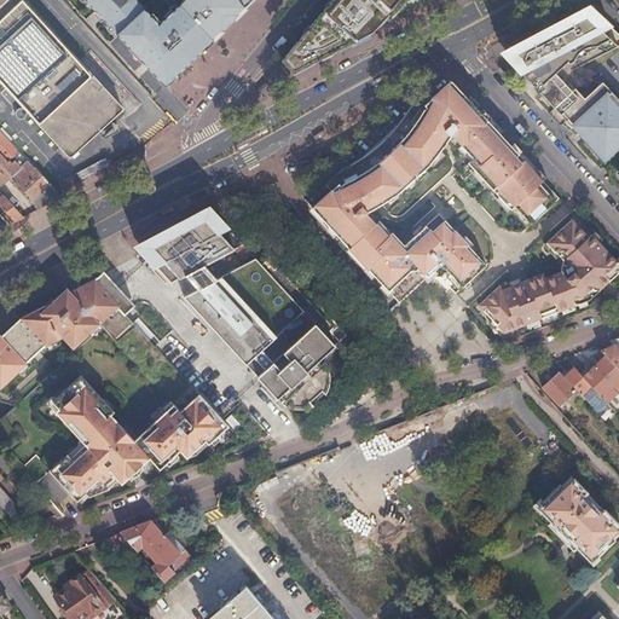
[(22,103),(70,157),(123,110),(21,0),(0,0),(0,79),(7,86),(1,91),(11,100),(10,102),(9,103),(9,105),(9,106),(9,108),(10,109),(11,110),(12,110),(13,111),(16,110),(17,110),(18,109),(19,108),(19,106),(19,105),(22,103)]
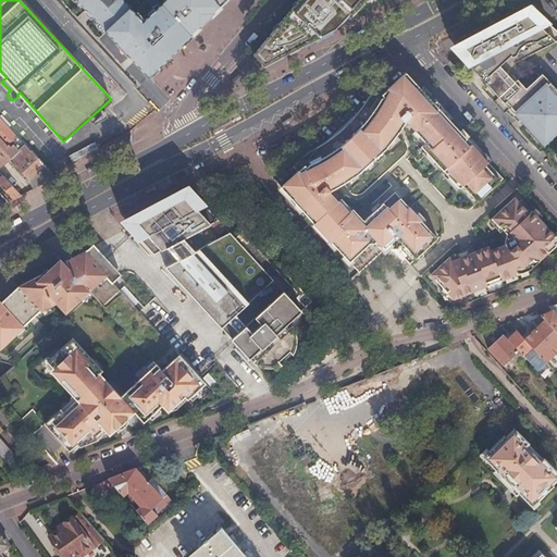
[(122,0),(76,0),(148,76),(192,35),(217,11),(227,0),(165,0),(162,3),(161,3),(141,21),(122,0)]
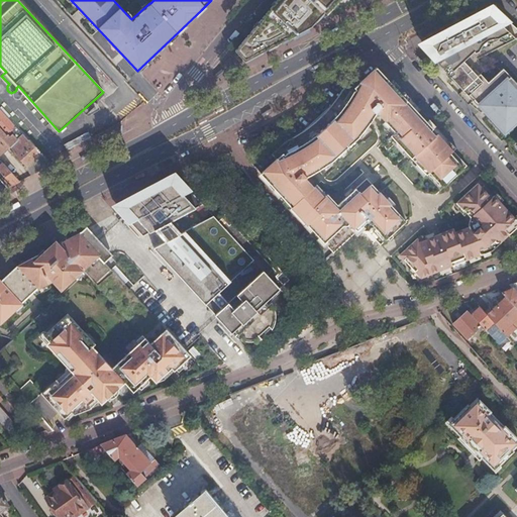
[(276,0),(235,49),(246,62),(362,0),(276,0)]
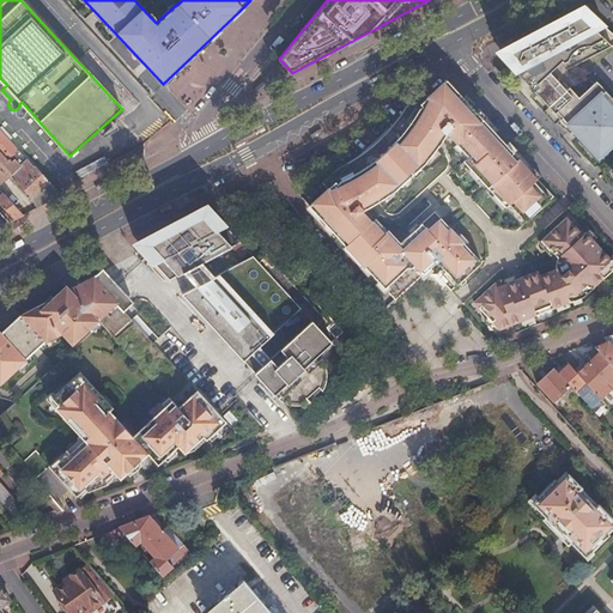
[(564,18),(583,7),(580,2),(548,19),(550,22),(540,26),(539,24),(501,44),(503,50),(533,35),(556,23),(564,18)]
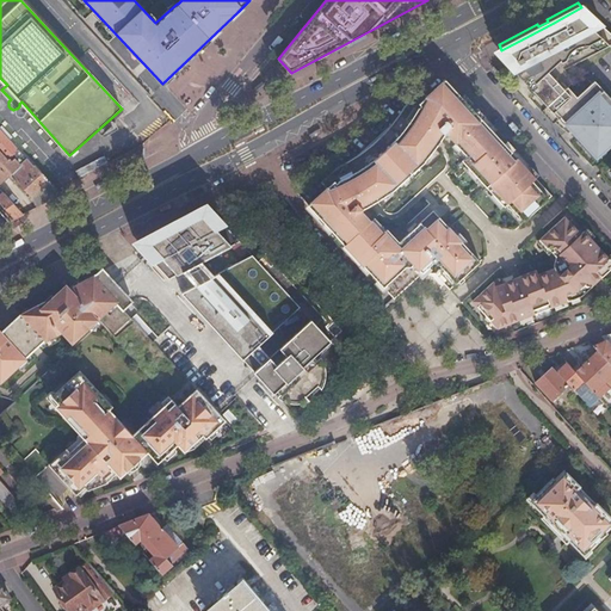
[(610,44),(610,31),(584,6),(581,7),(562,18),(554,23),(531,35),(501,50),(499,51),(525,80),(531,76),(535,86),(534,90),(573,134),(578,129),(584,136),(581,137),(587,144),(599,158),(608,150),(610,148),(610,147),(610,146),(610,144),(610,99),(596,82),(599,79),(591,71),(584,75),(592,85),(580,94),(569,85),(574,81),(568,68),(590,56),(610,44)]
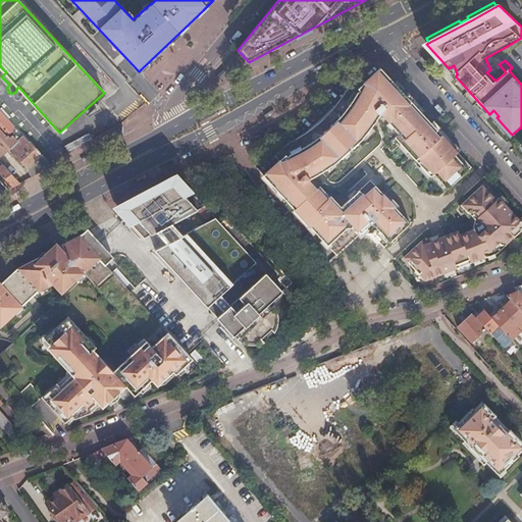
[(454,65),(449,68),(456,76),(457,73),(454,65)]
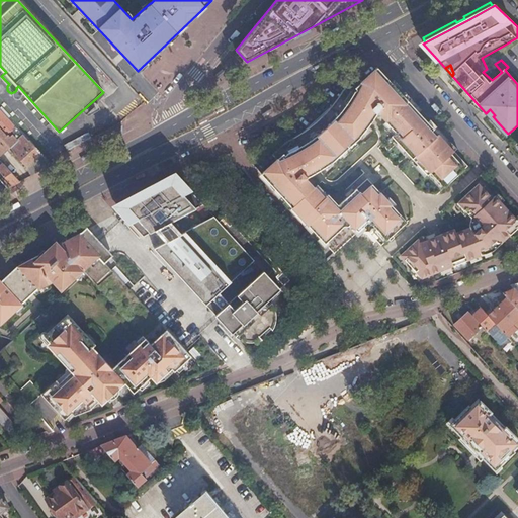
[(348,149),(351,147),(360,139),(359,138),(369,126),(368,124),(373,120),(377,113),(385,121),(384,122),(395,134),(391,138),(427,176),(430,173),(444,188),(467,166),(376,69),(360,83),(356,79),(342,92),(339,96),(336,101),(334,104),(332,106),(327,112),(324,115),(321,119),(316,124),(305,133),(298,137),(284,145),(270,157),(274,161),(258,176),(326,249),(332,255),(356,233),(367,233),(380,247),(407,223),(366,180),(336,207),(326,196),(323,199),(313,188),(312,189),(304,181),(311,177),(316,172),(317,173),(330,165),(331,165),(348,149)]
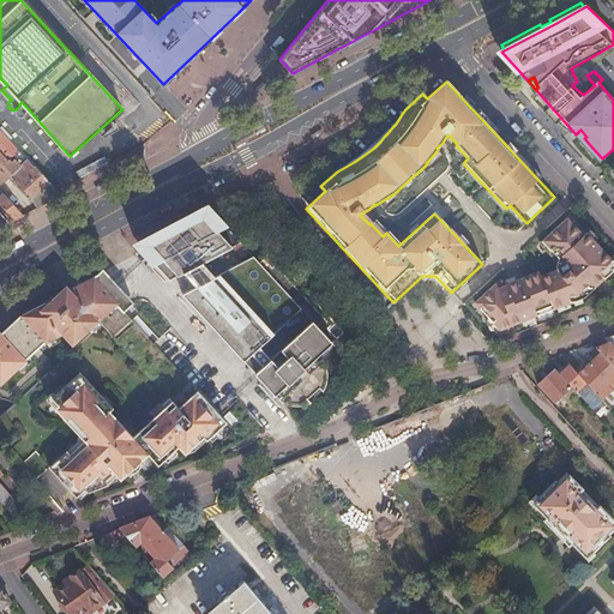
[(30,198),(48,182),(20,152),(13,160),(8,154),(5,156),(1,152),(12,143),(0,130),(0,185),(11,176),(30,198)]
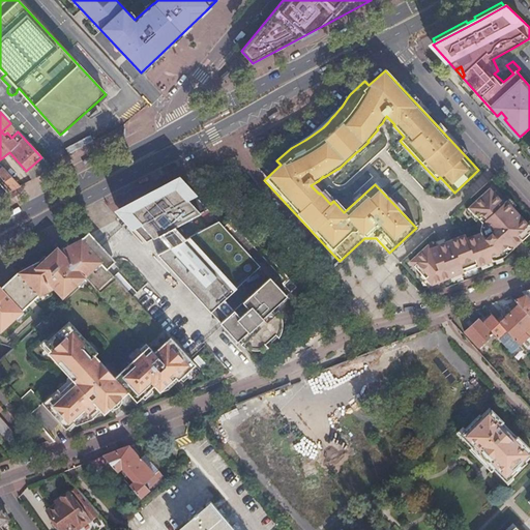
[(520,137),(509,125),(507,128),(520,142),(529,133),(527,130),(520,137)]
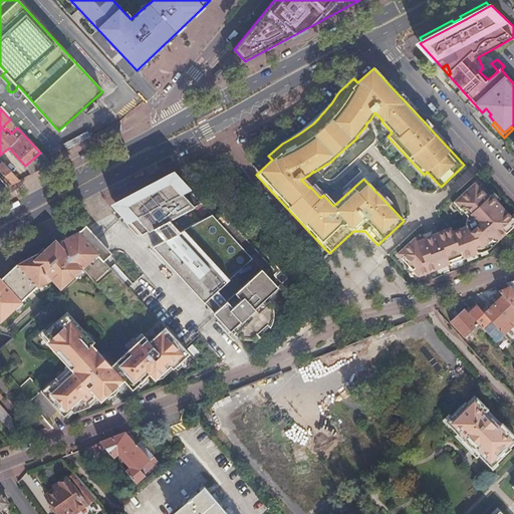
[(66,151),(95,136),(92,130),(63,146),(66,151)]
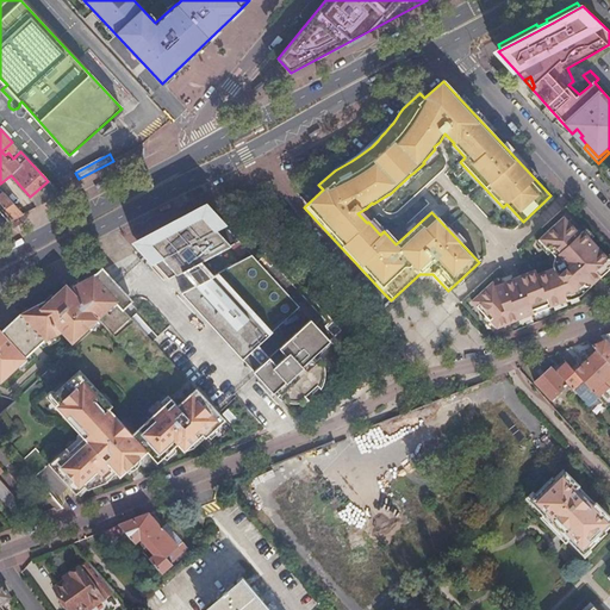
[(47,201),(60,194),(48,181),(30,197),(33,209),(47,201)]
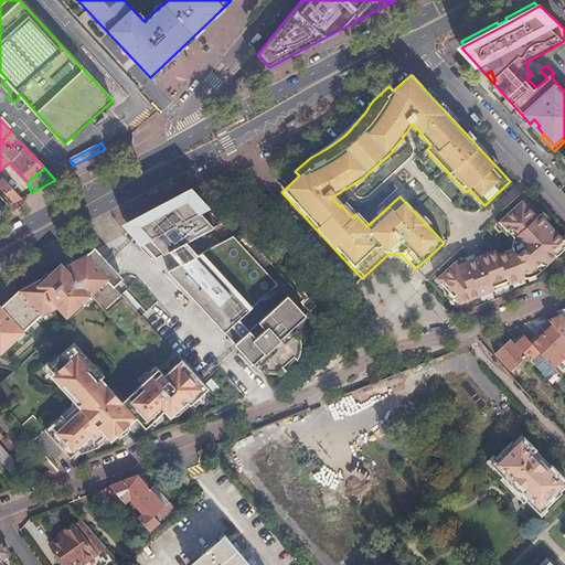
[(18,200),(22,198),(0,174),(0,188),(13,202),(18,200)]
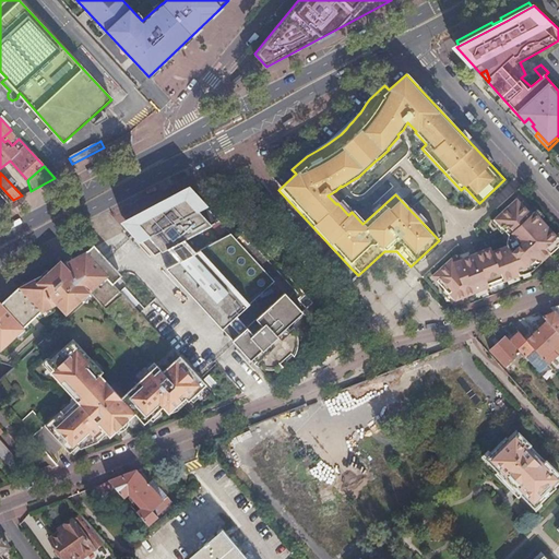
[(186,190),(126,222),(157,258),(170,251),(181,263),(170,269),(205,307),(216,296),(236,318),(229,323),(239,335),(233,341),(249,360),(253,357),(257,360),(269,349),(274,354),(283,345),(278,340),(289,331),(286,328),(301,314),(294,307),(297,304),(305,311),(310,307),(254,244),(250,238),(247,237),(244,235),(240,235),(237,236),(240,239),(236,242),(232,238),(199,254),(188,242),(219,226),(186,190)]
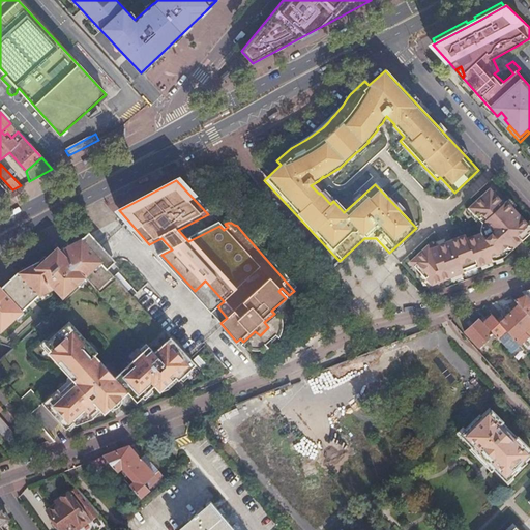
[(431,287),(463,273),(464,273),(463,269),(477,264),(478,267),(505,257),(529,233),(529,224),(507,200),(504,203),(490,187),(468,207),(482,223),(480,231),(481,233),(467,238),(466,234),(440,244),(436,245),(437,246),(432,248),(428,245),(409,262),(431,287)]
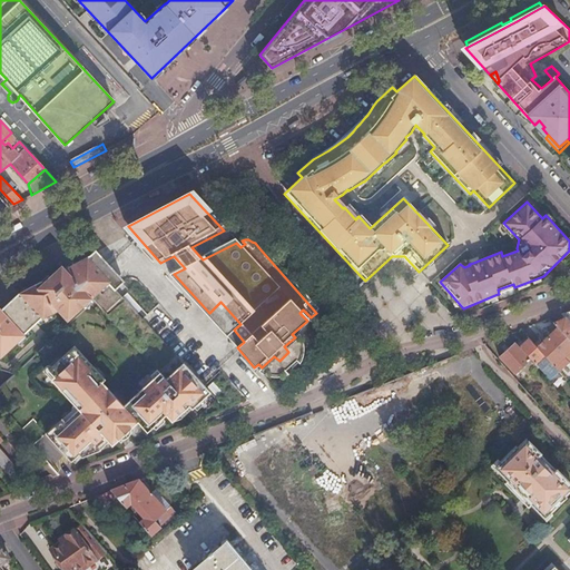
[(20,295),(41,317),(42,318),(57,311),(67,321),(91,298),(117,275),(97,252),(84,259),(76,263),(67,271),(66,269),(50,277),(43,283),(42,282),(27,291),(20,295)]
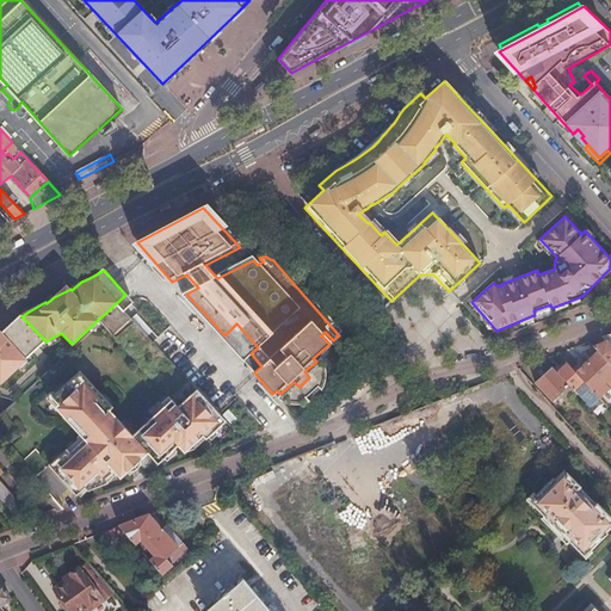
[(224,335),(186,294),(184,295),(254,372),(261,366),(251,353),(258,347),(236,323),(224,335)]
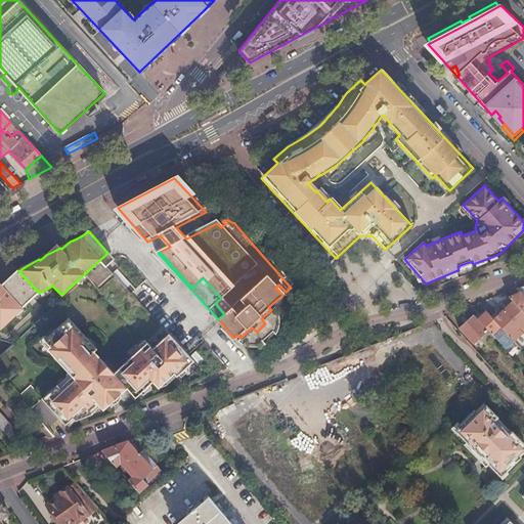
[(22,307),(38,292),(18,271),(17,270),(1,286),(22,307)]
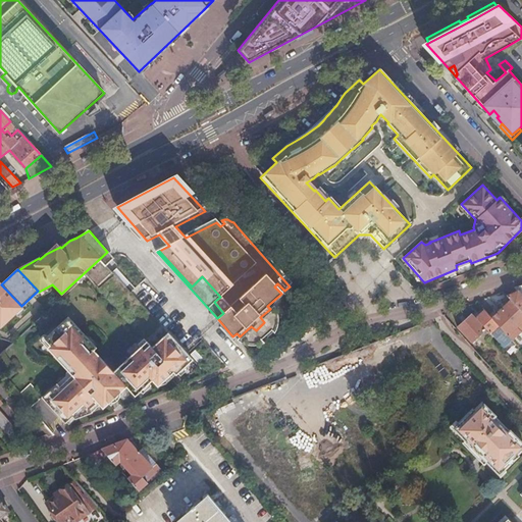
[(22,308),(21,306),(1,284),(0,282),(0,327),(0,328),(22,308)]
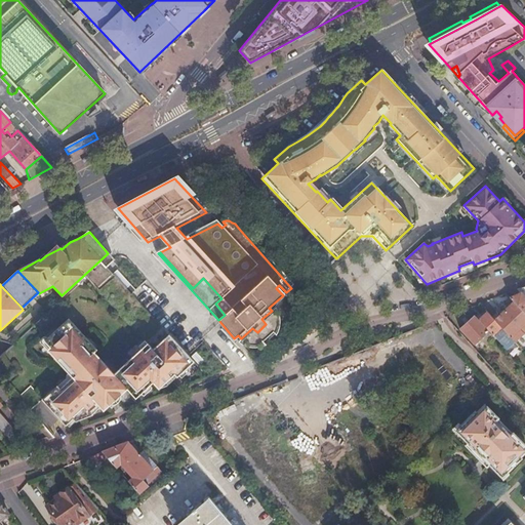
[(524,286),(518,289),(520,293),(517,294),(510,297),(514,303),(524,313),(524,286)]
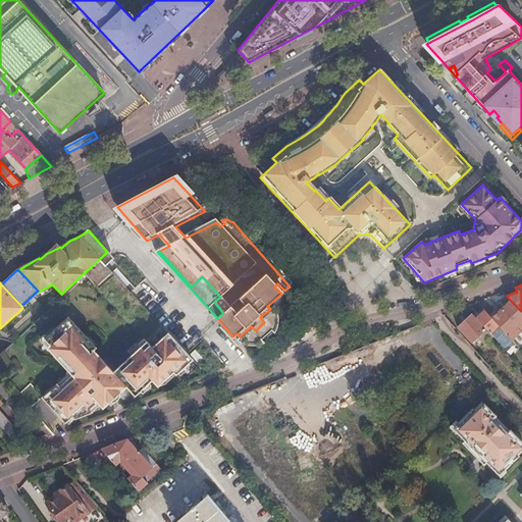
[(507,305),(501,310),(517,326),(521,321),(521,311),(511,301),(507,296),(503,300),(507,305)]
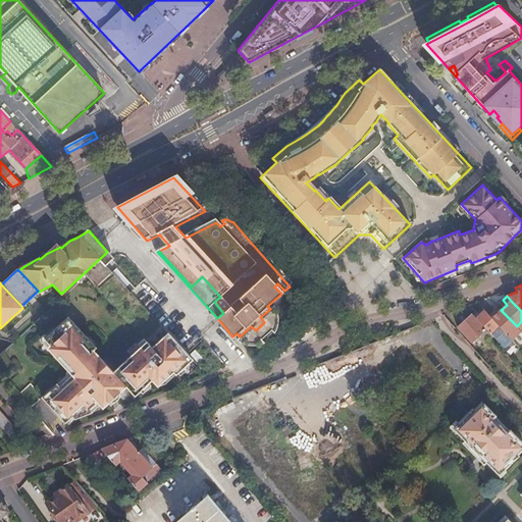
[(272,307),(270,309),(260,317),(264,322),(256,330),(251,326),(240,336),(236,340),(238,342),(241,343),(244,344),(247,344),(250,345),(252,345),(255,344),(257,343),(259,342),(258,340),(268,330),(270,332),(272,329),(274,327),(274,324),(275,321),(275,319),(275,317),(274,315),(274,313),(273,310),(272,307)]
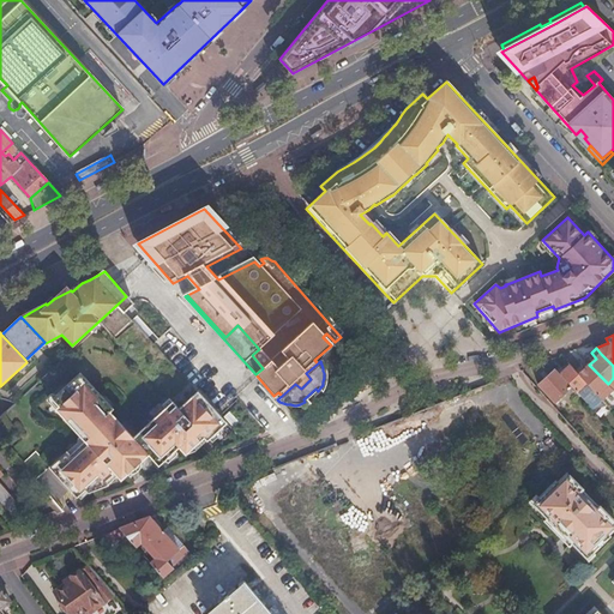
[(579,363),(573,369),(587,383),(597,395),(603,389),(606,392),(611,387),(608,384),(589,365),(584,369),(579,363)]
